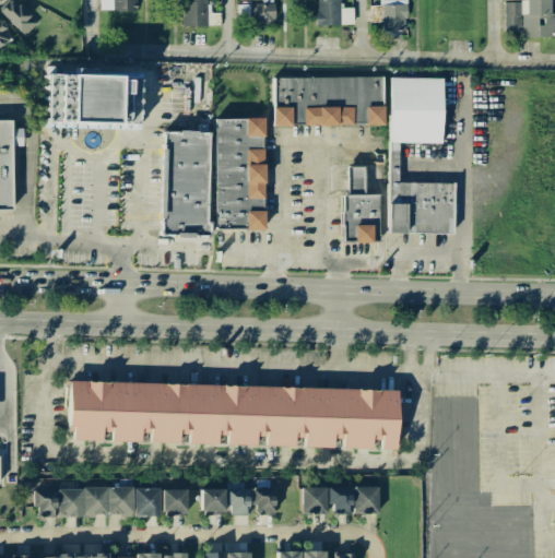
[(40,22),(18,0),(11,0),(2,10),(28,35),(40,22)]
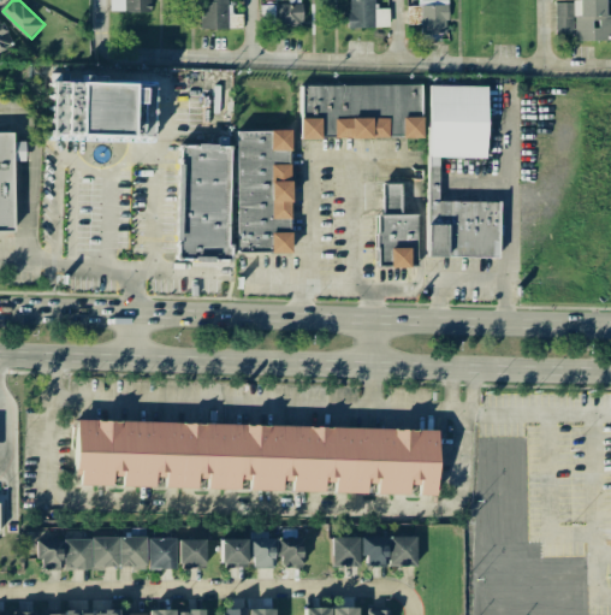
[(155,11),(154,0),(113,0),(114,11),(155,11)]
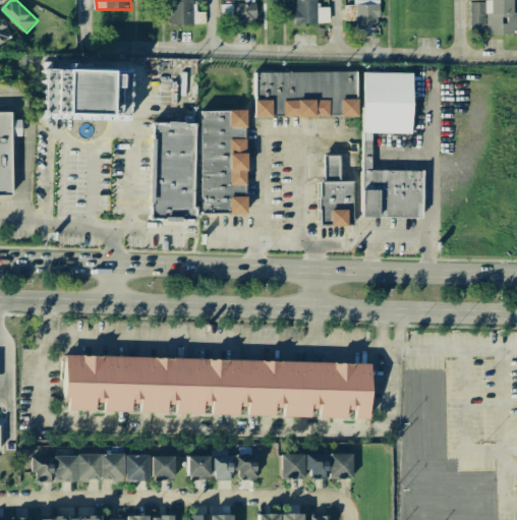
[(172,0),(173,23),(209,22),(209,11),(196,11),(195,0),(172,0)]
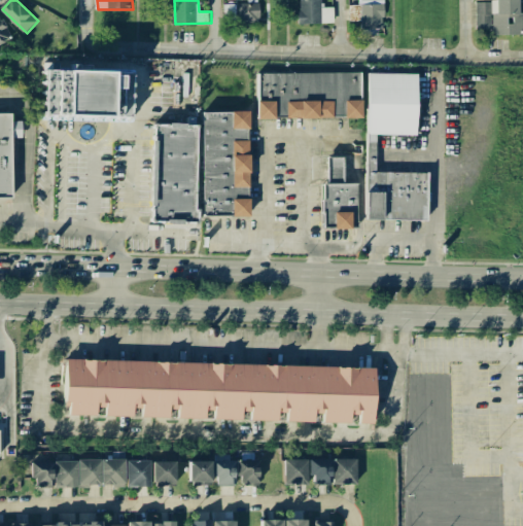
[(387,28),(386,0),(360,0),(361,4),(351,4),(352,20),(363,20),(363,28),(387,28)]
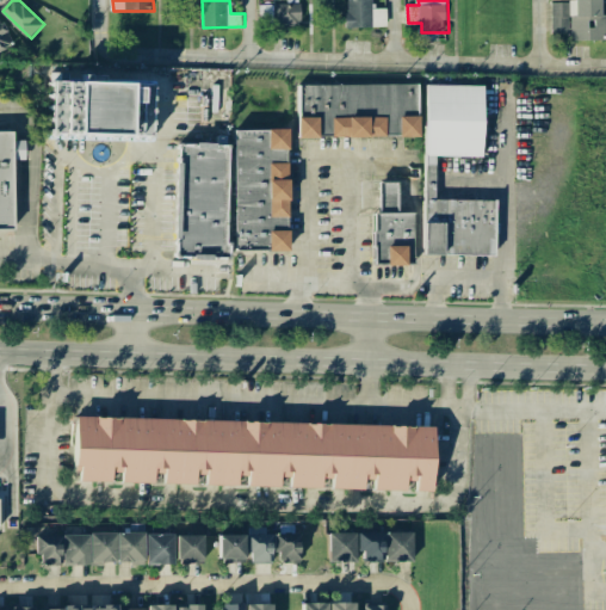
[(554,0),(555,32),(573,31),(574,39),(605,38),(605,0),(554,0)]
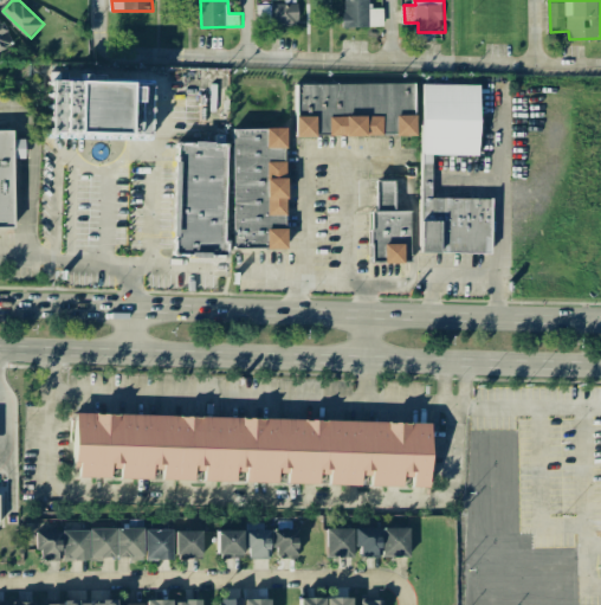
[(260,24),(302,24),(302,2),(260,2),(260,24)]
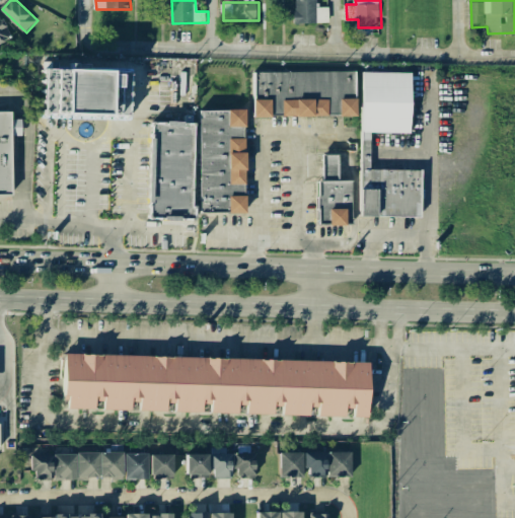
[(47,113),(132,115),(133,70),(48,68),(47,113)]
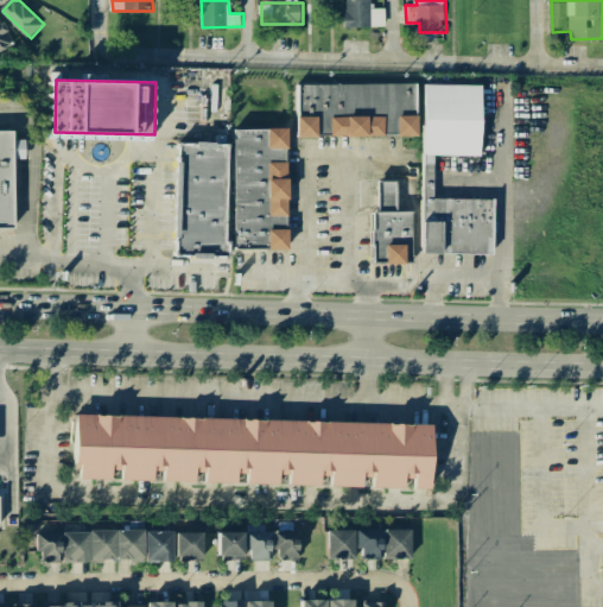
[(300,83),(300,137),(420,134),(419,82),(300,83)]
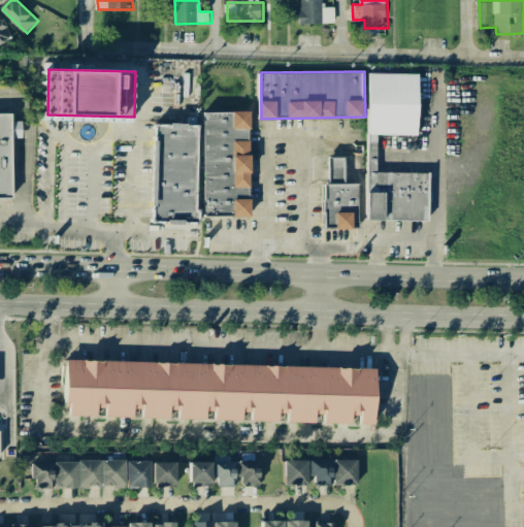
[(380,134),(420,134),(420,73),(371,72),(369,219),(430,220),(430,172),(379,171),(380,134)]
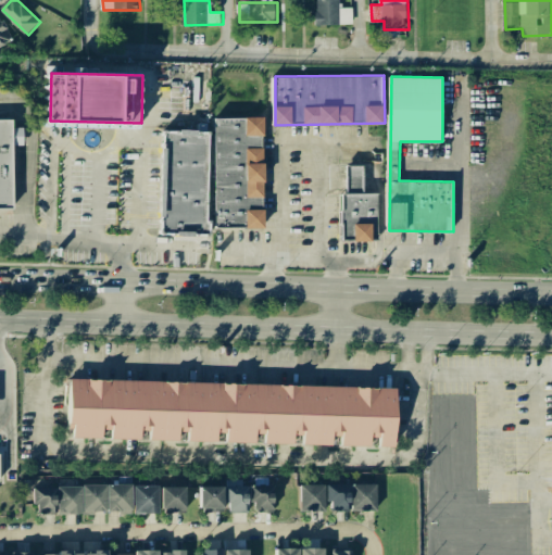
[(217,117),(217,227),(265,227),(265,117),(217,117)]
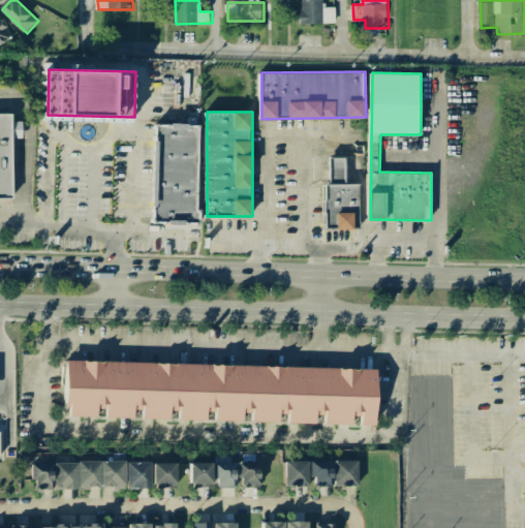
[(0,113),(0,199),(14,200),(13,137),(25,137),(25,120),(14,120),(14,113),(0,113)]
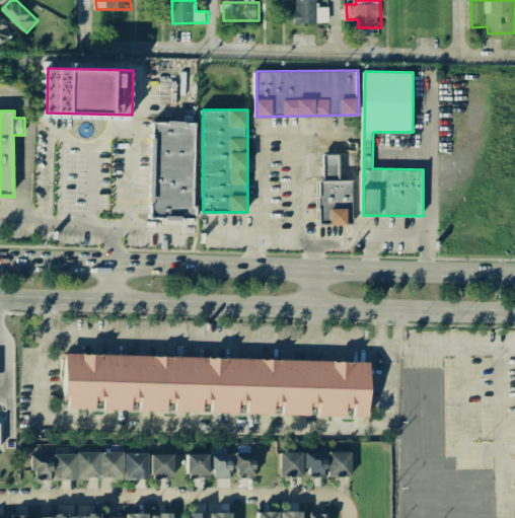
[(197,122),(152,122),(151,218),(196,219),(197,122)]
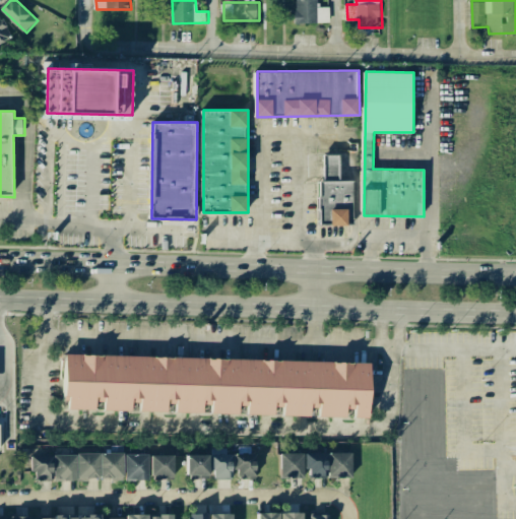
[(355,180),(340,180),(340,154),(325,154),(325,180),(321,180),(321,224),(356,224),(355,180)]
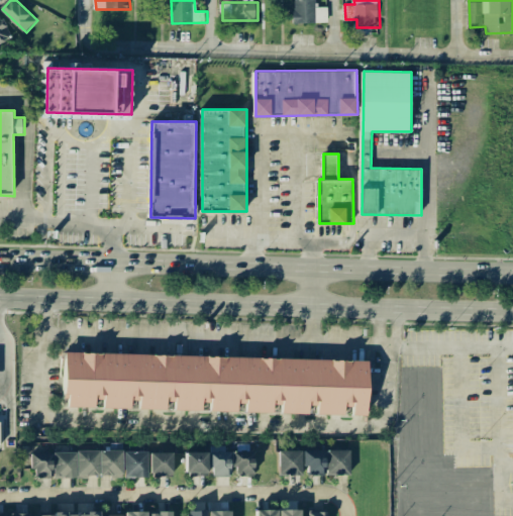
[(369,356),(66,355),(66,395),(70,395),(70,406),(97,406),(97,398),(105,398),(105,405),(141,405),(141,408),(168,408),(168,400),(177,400),(177,409),(209,409),(209,410),(244,410),(244,409),(283,409),(283,412),(311,412),(311,404),(319,404),(319,413),(346,413),(346,406),(354,406),(354,415),(369,415),(369,356)]
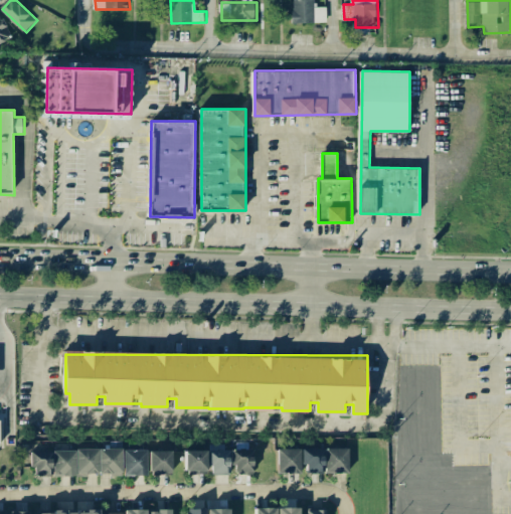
[(306,449),(306,473),(351,471),(350,447),(306,449)]
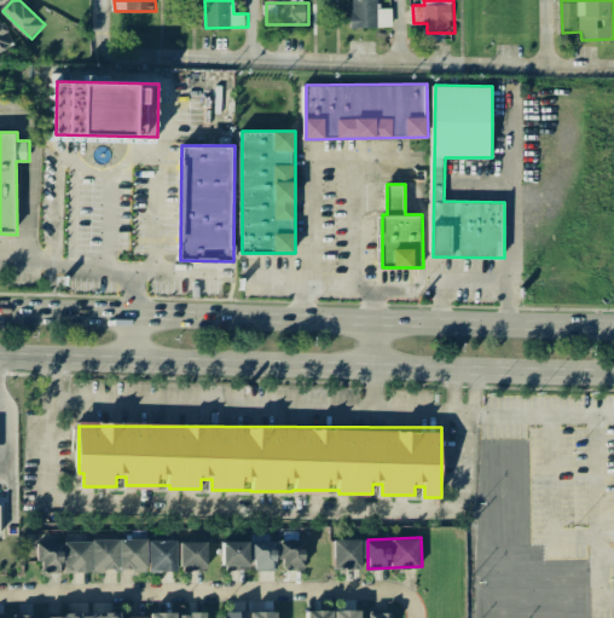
[(336,567),(364,567),(364,538),(337,538),(336,567)]
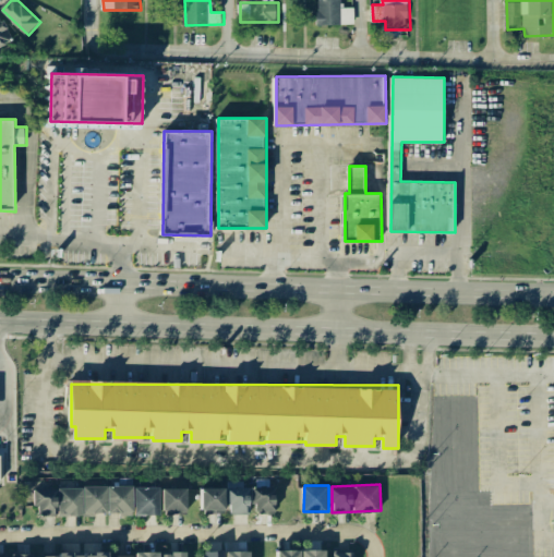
[(37,487),(37,515),(135,513),(135,486),(37,487)]
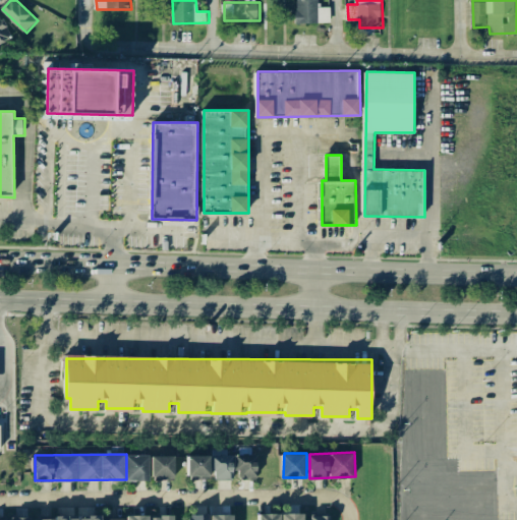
[(149,454),(127,454),(127,480),(150,479),(149,454)]
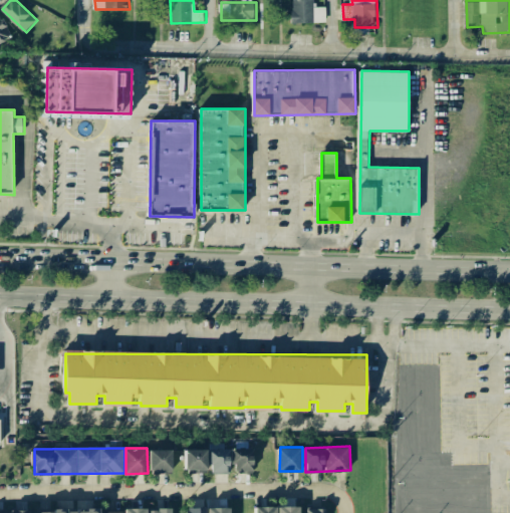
[(231,448),(210,449),(210,464),(214,464),(214,473),(232,472),(231,448)]
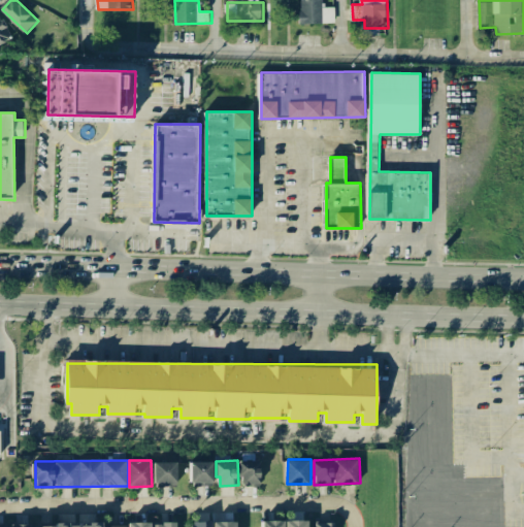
[(261,485),(262,460),(241,460),(241,484),(261,485)]
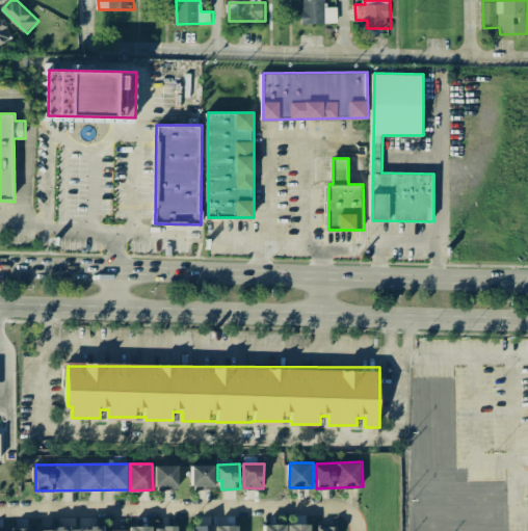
[(179,465),(156,465),(157,489),(180,488),(179,465)]
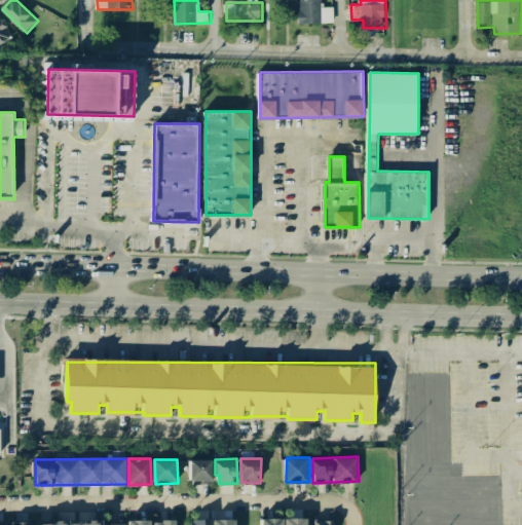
[(213,459),(190,459),(191,483),(214,482),(213,459)]
